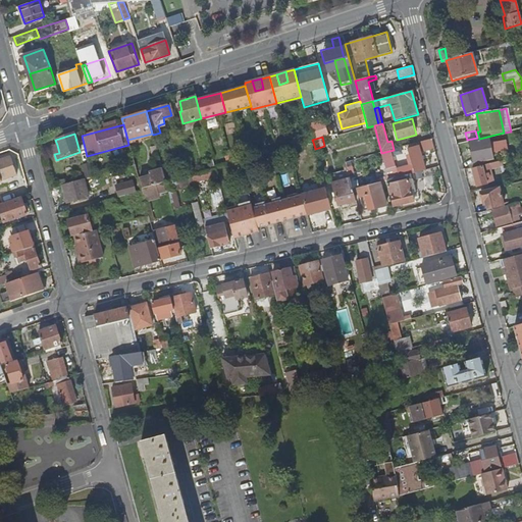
[(486,139),(466,144),(472,164),(491,158),(486,139)]
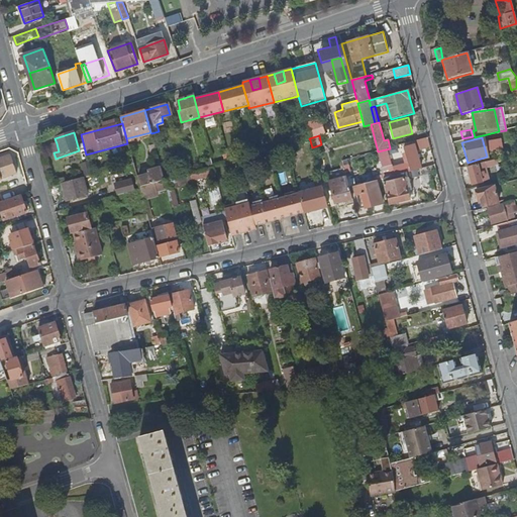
[(411,146),(412,151),(430,146),(427,138),(410,142),(411,146)]
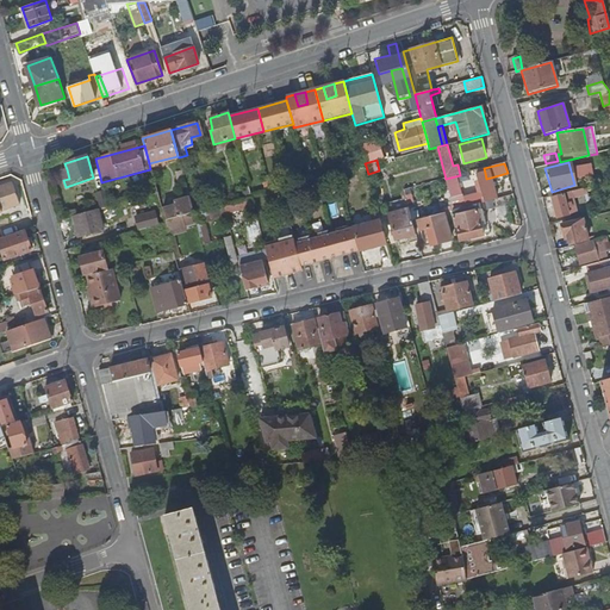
[(484,201),(492,199),(486,179),(485,173),(477,175),(484,201)]
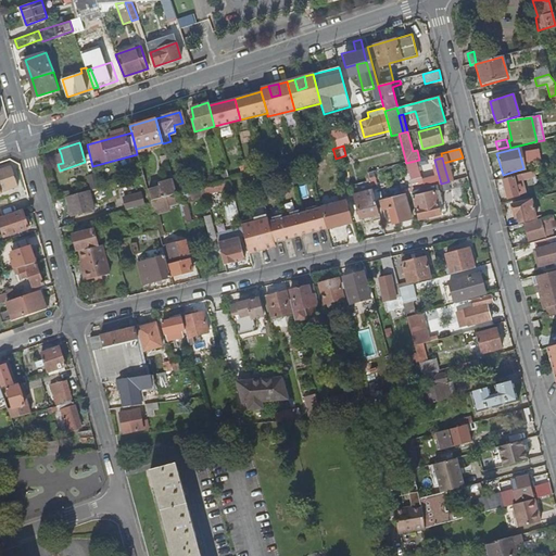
[(416,161),(408,164),(413,181),(420,179),(416,161)]
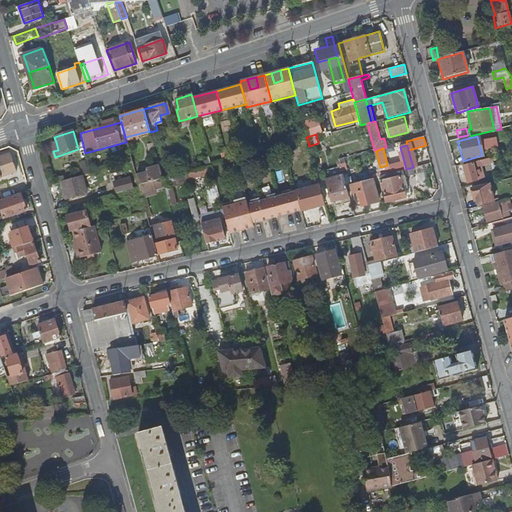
[(113,156),(116,167),(132,162),(129,151),(113,156)]
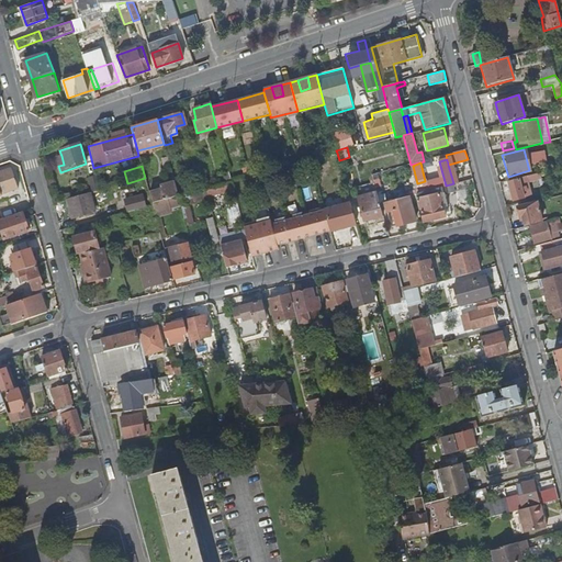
[(0,195),(1,197),(0,194),(18,189),(10,169),(0,171),(0,195)]
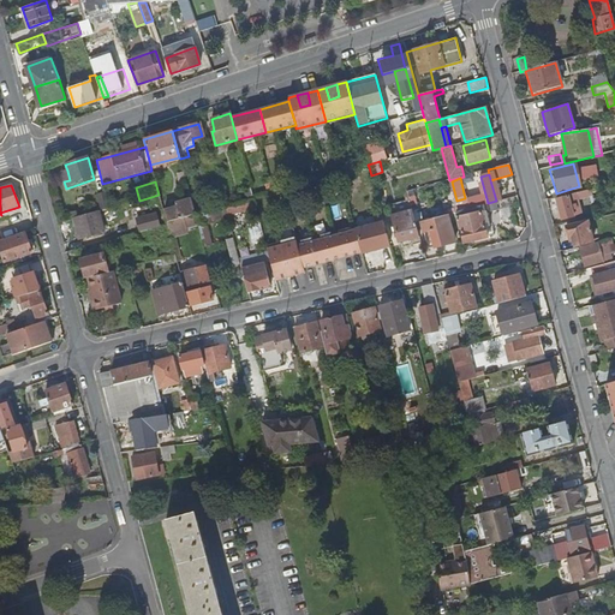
[(252,198),(250,187),(238,191),(240,202),(252,198)]
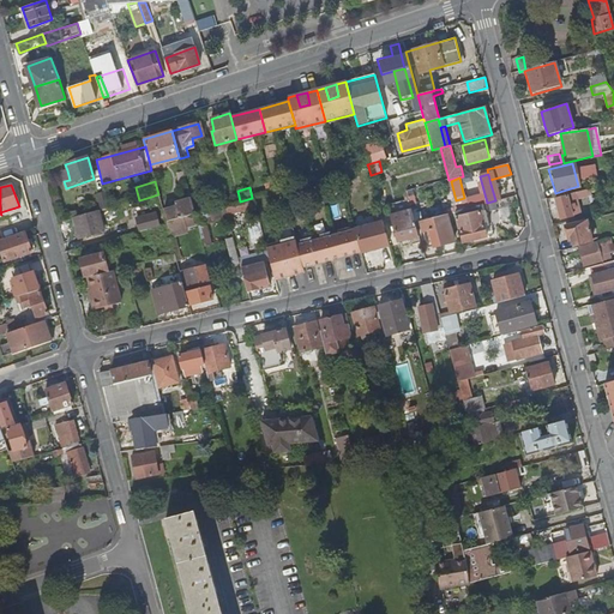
[(591,196),(589,190),(575,193),(577,199),(591,196)]
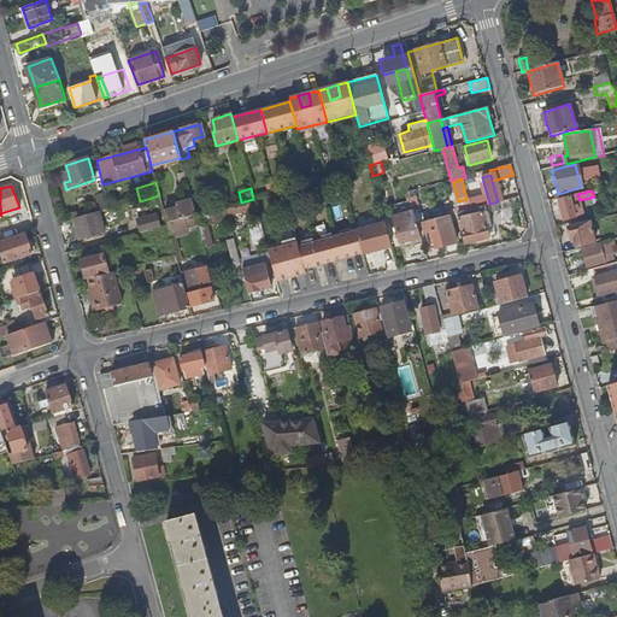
[(576,218),(570,195),(558,199),(564,221),(576,218)]
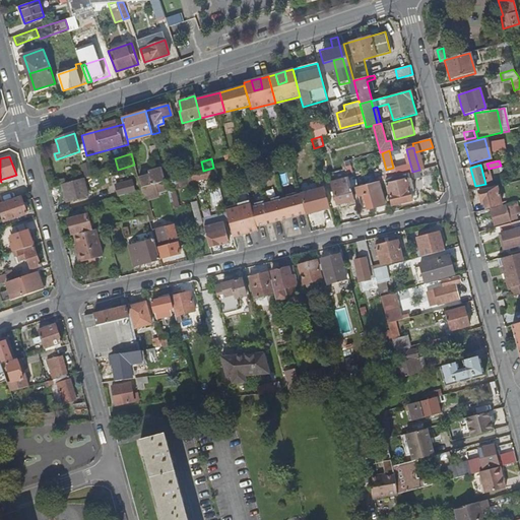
[(164,176),(160,167),(148,170),(149,176),(139,179),(141,188),(165,181),(164,176)]
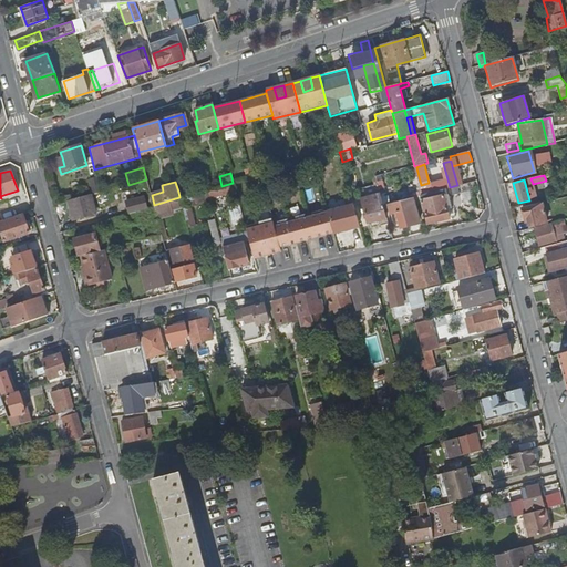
[(222,186),(206,191),(208,198),(235,191),(233,183),(222,186)]
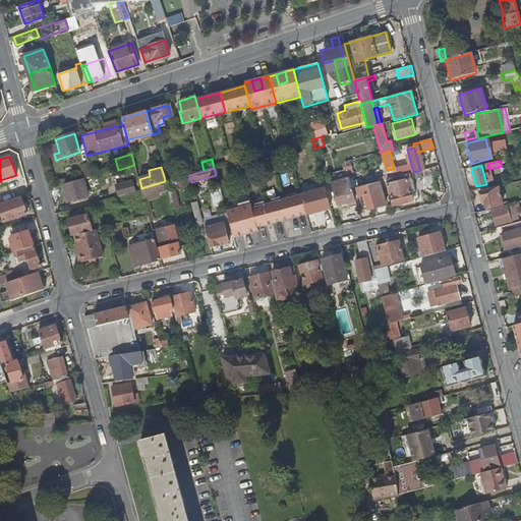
[(188,169),(164,176),(165,181),(189,175),(188,169)]
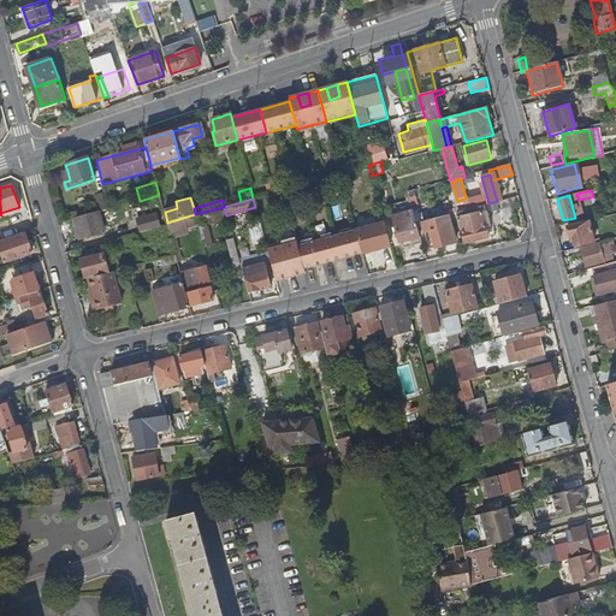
[(401,243),(420,237),(416,223),(413,211),(394,215),(401,243)]
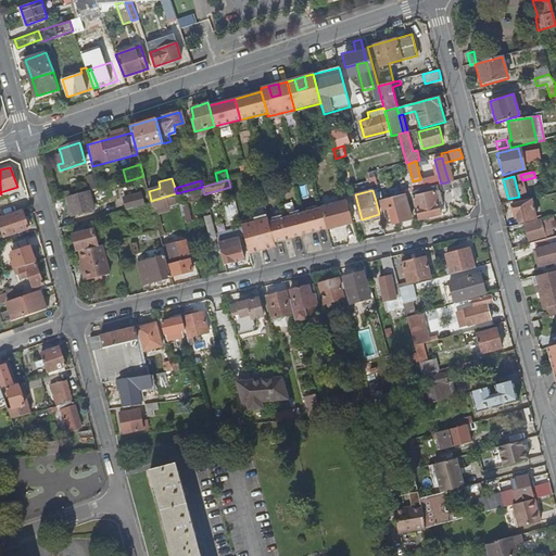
[(89,191),(67,197),(73,216),(95,210),(89,191)]
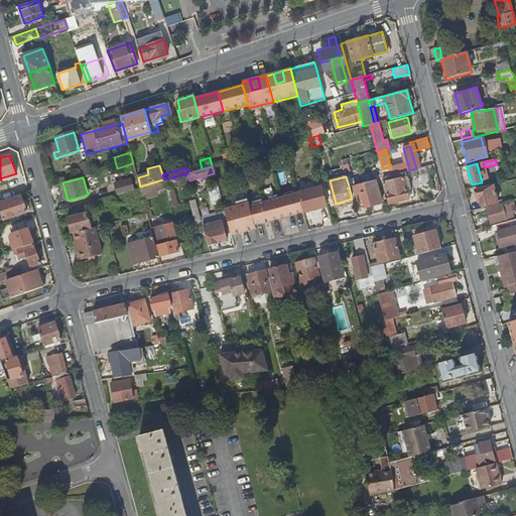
[(117,195),(132,190),(129,178),(113,183),(117,195)]
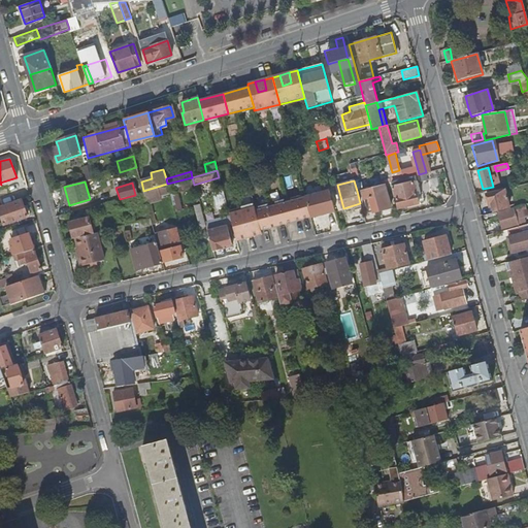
[(169,193),(167,184),(143,191),(142,191),(143,193),(145,203),(150,202),(160,199),(159,195),(169,193)]
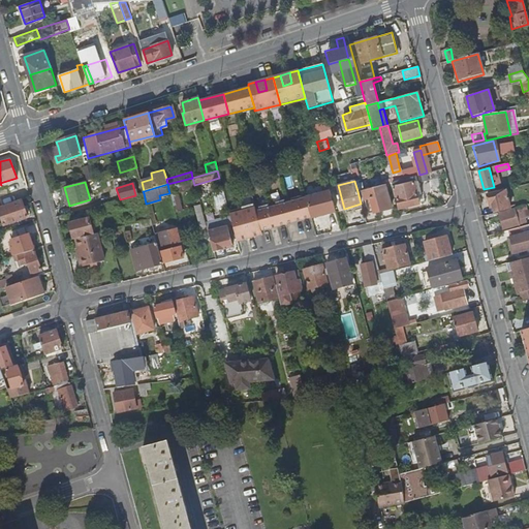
[(392,208),(385,184),(363,190),(369,214),(392,208)]
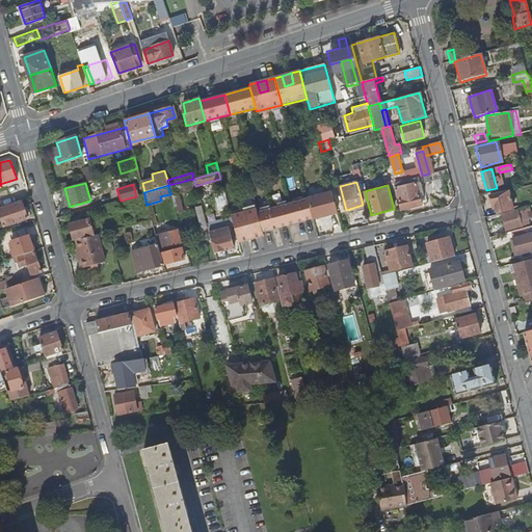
[(416,185),(397,189),(402,211),(421,206),(416,185)]
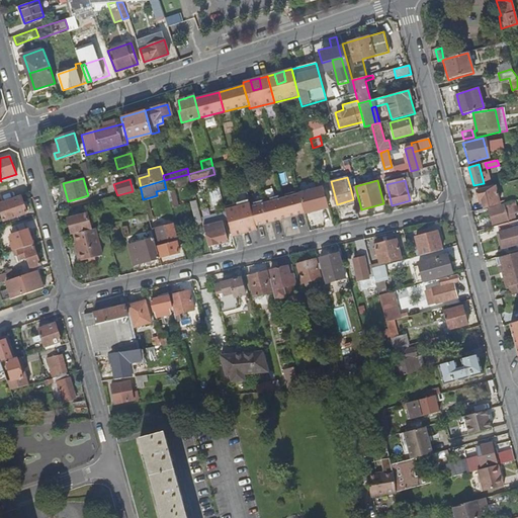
[(484,209),(498,205),(493,186),(476,191),(479,204),(482,203),(484,209)]
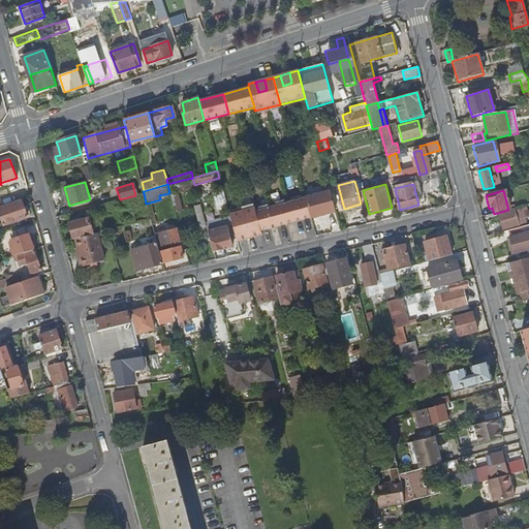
[(145,219),(150,218),(146,204),(144,193),(138,194),(145,219)]
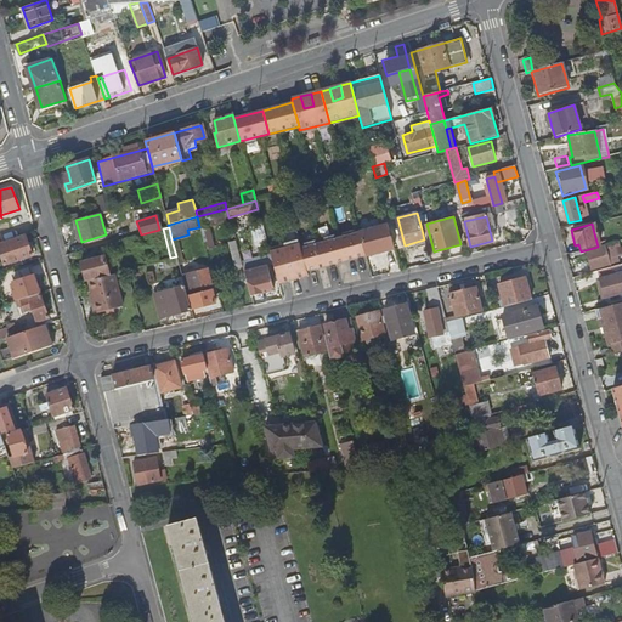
[(358,233),(331,241),(337,265),(366,256),(358,233)]
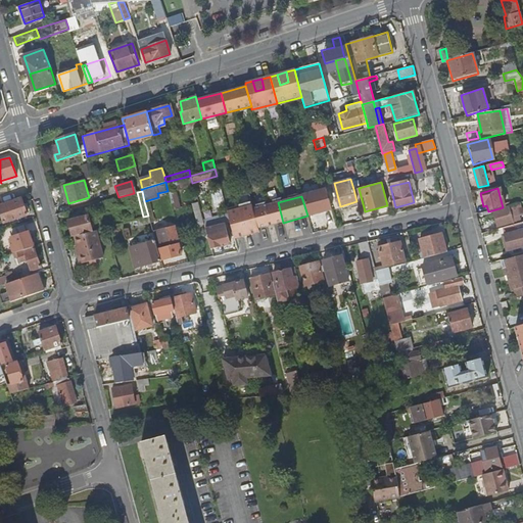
[(115,205),(113,198),(91,204),(93,212),(115,205)]
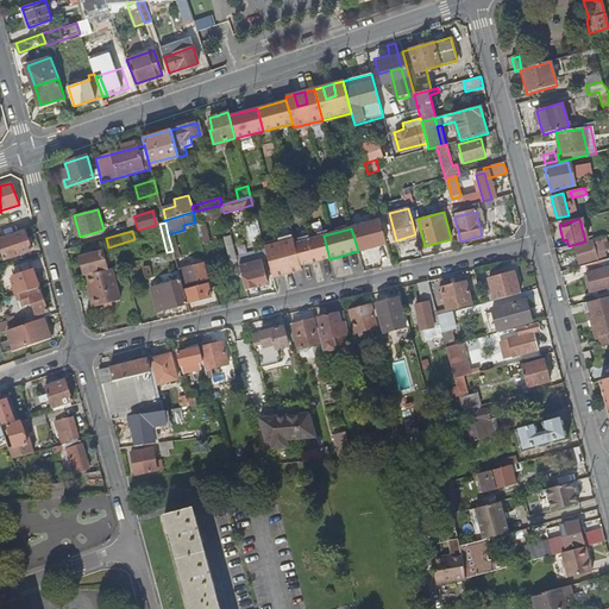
[(25,232),(0,239),(0,246),(5,259),(32,251),(25,232)]
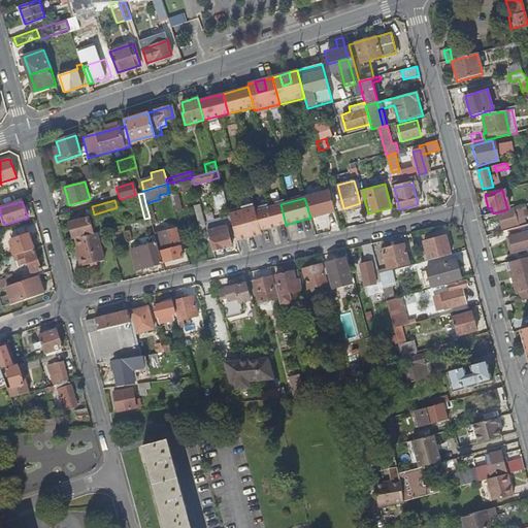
[(150,218),(152,224),(155,223),(150,202),(145,203),(150,218)]
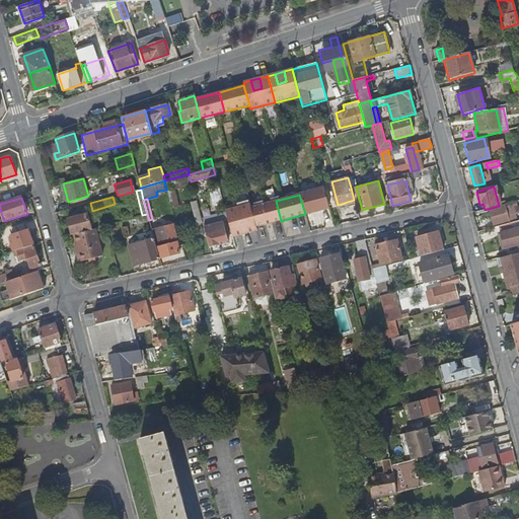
[(314,204),(316,208),(328,205),(327,200),(314,204)]
